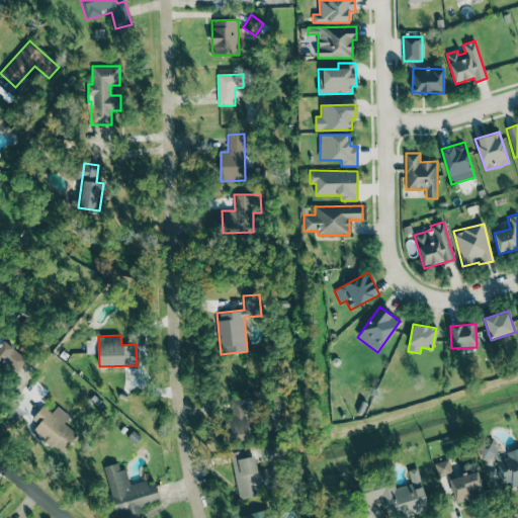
[(3,341),(0,345),(0,361),(15,373),(26,359),(3,341)]
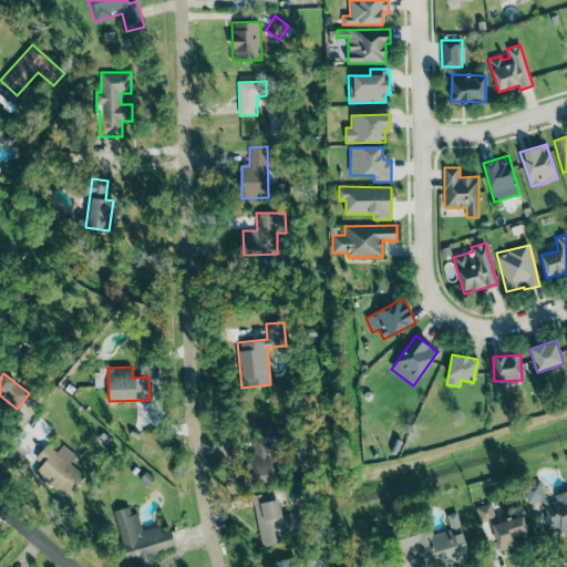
[(253,483),(271,482),(269,435),(250,436),(253,483)]
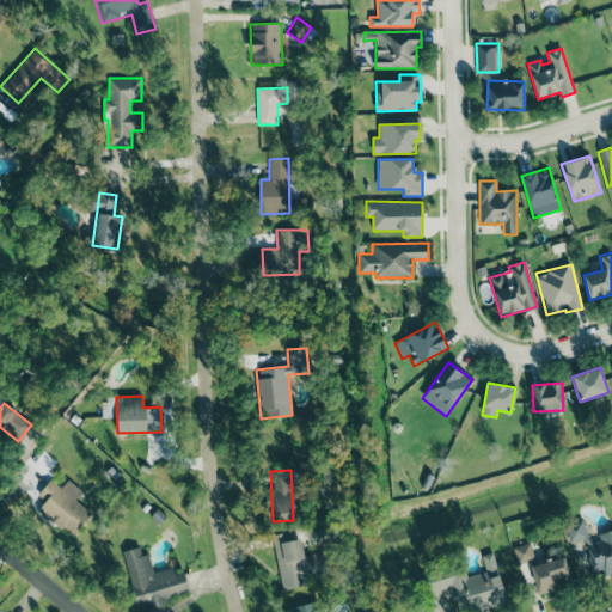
[(46,502),(40,508),(71,537),(91,515),(51,478),(37,495),(46,502)]
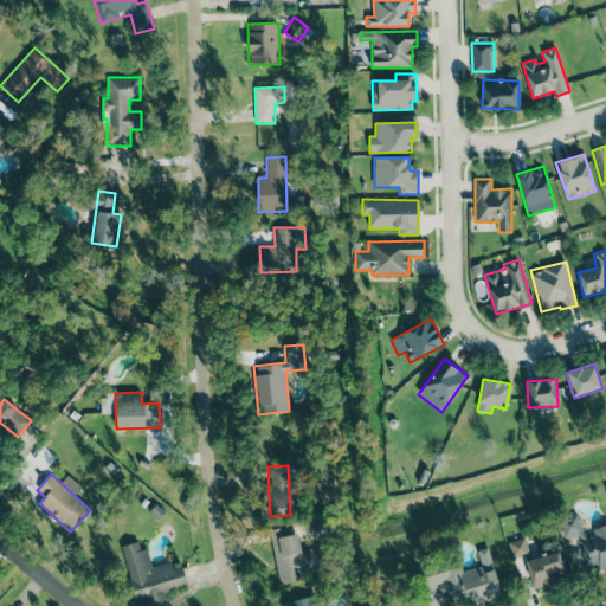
[(605,524),(585,530),(581,515),(559,521),(563,537),(578,534),(588,572),(605,567),(605,524)]
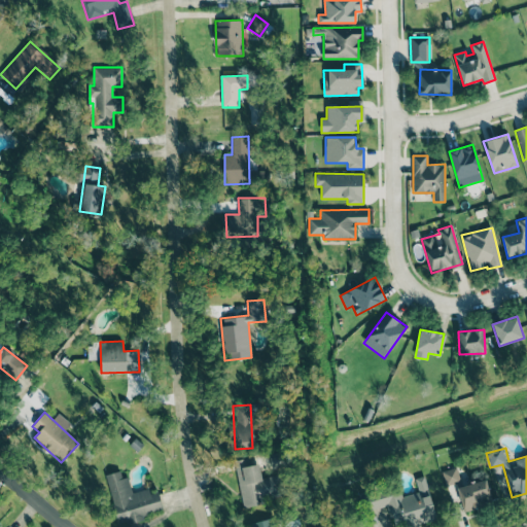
[(242,504),(283,498),(279,475),(260,478),(256,457),(235,460),(242,504)]
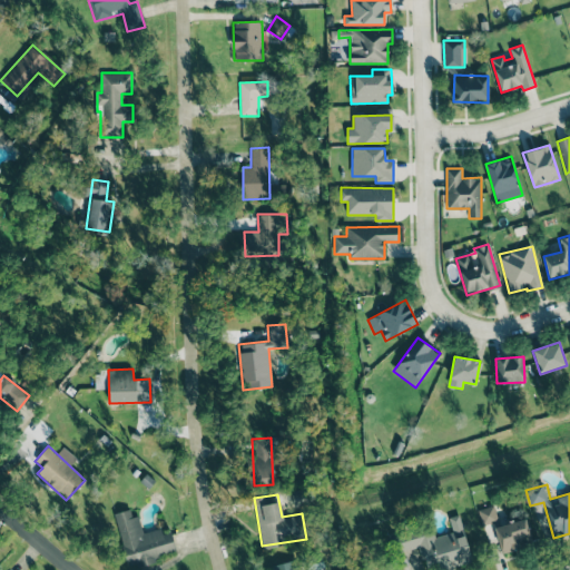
[(478,510),(482,527),(498,522),(493,505),(478,510)]
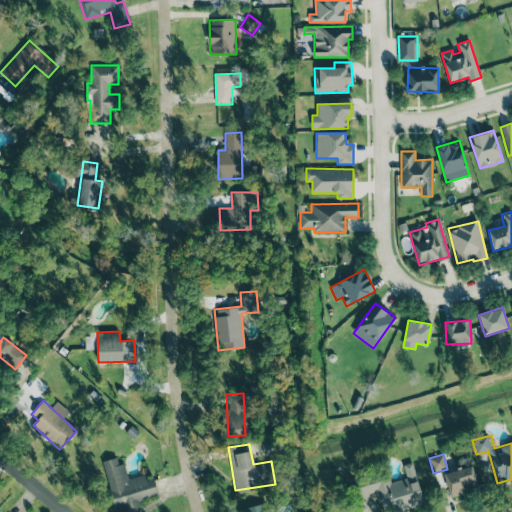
[(159,498),(154,478),(146,480),(144,474),(128,478),(124,463),(119,464),(117,457),(102,461),(115,509),(159,498)]
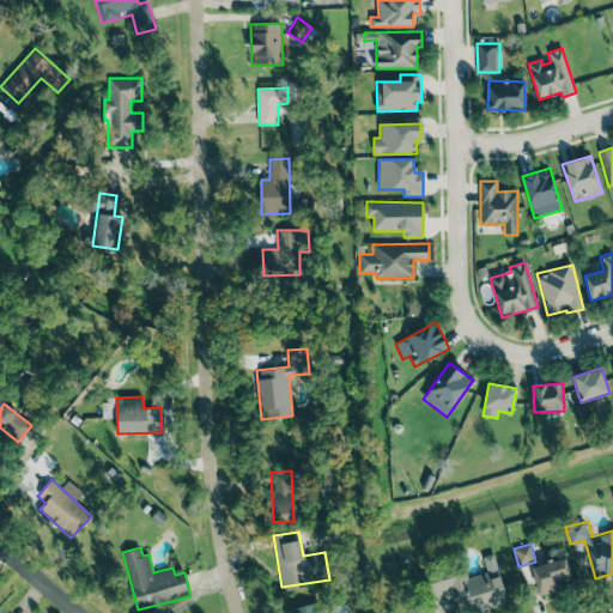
[(480,612),(508,606),(493,553),(483,557),(486,572),(468,577),(466,569),(430,578),(434,593),(451,588),(457,612),(480,612)]
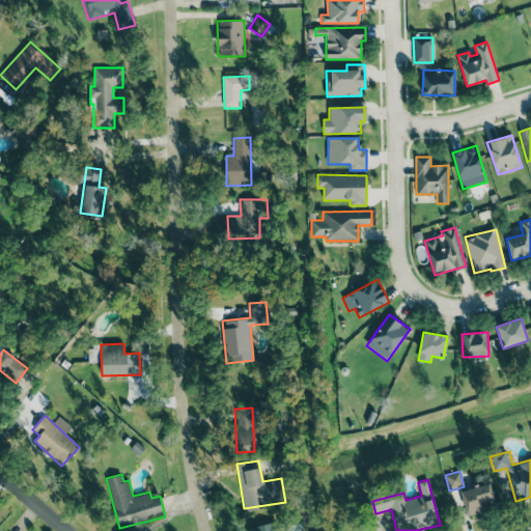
[(482,511),(480,505),(495,502),(491,483),(462,490),(467,514),(482,511)]
